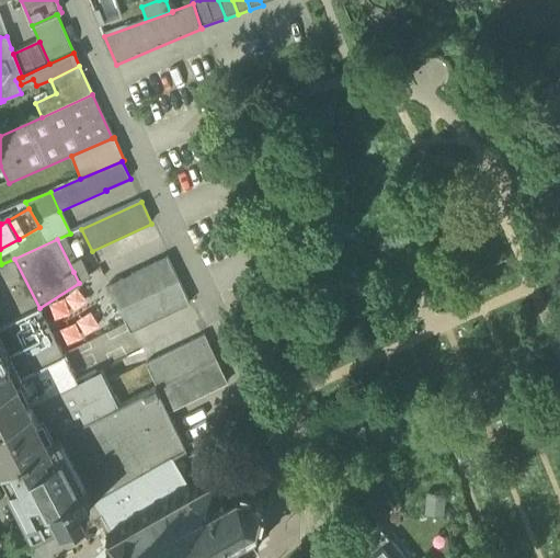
[(0,328),(40,308),(14,259),(1,264),(0,264),(0,328)]
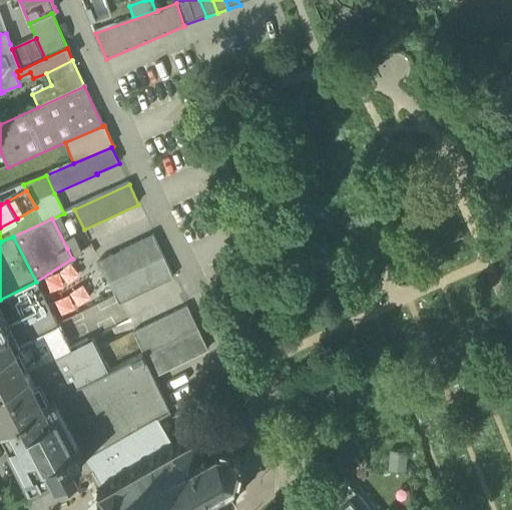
[(99,262),(109,283),(141,267),(163,257),(153,236),(99,262)]
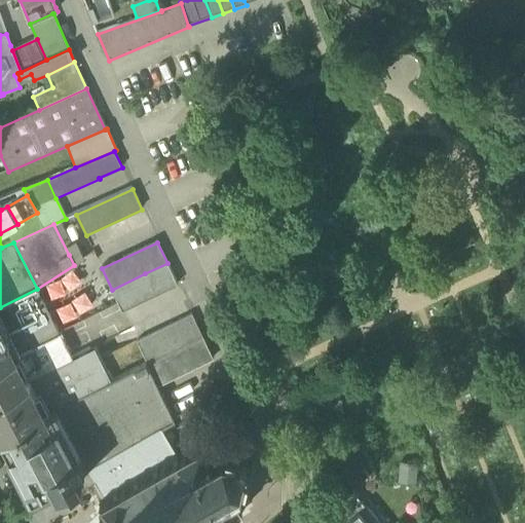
[(69,255),(74,265),(84,259),(78,250),(69,255)]
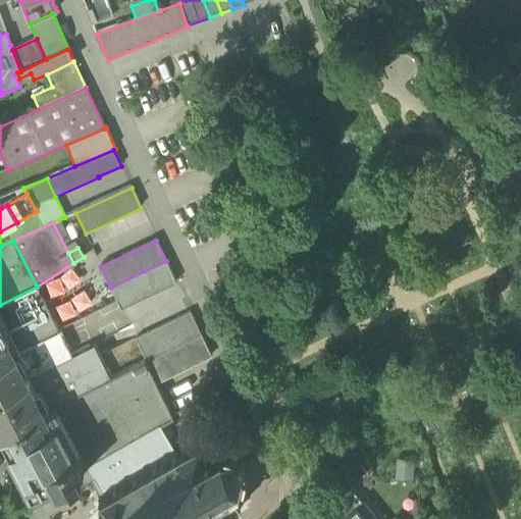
[(166,261),(144,271),(155,294),(176,283),(172,273),(166,261)]
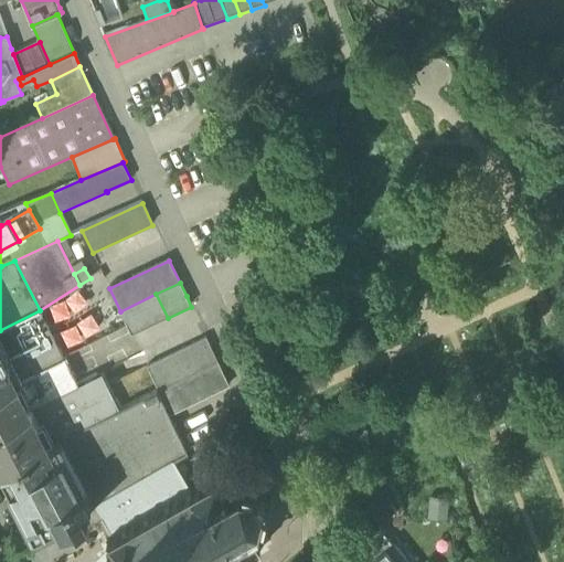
[(131,336),(168,318),(156,294),(120,311),(127,326),(131,336)]
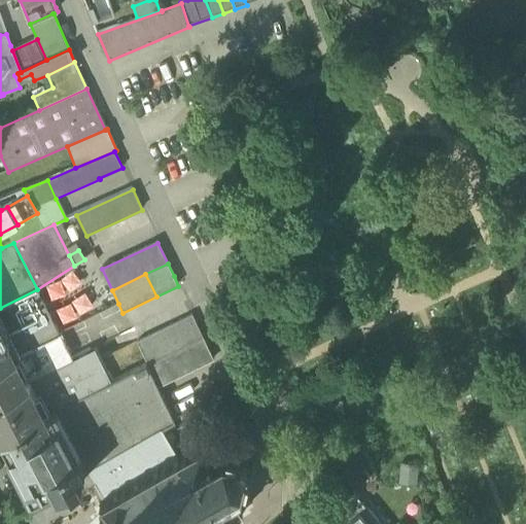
[(0,364),(60,335),(37,289),(0,308),(0,364)]
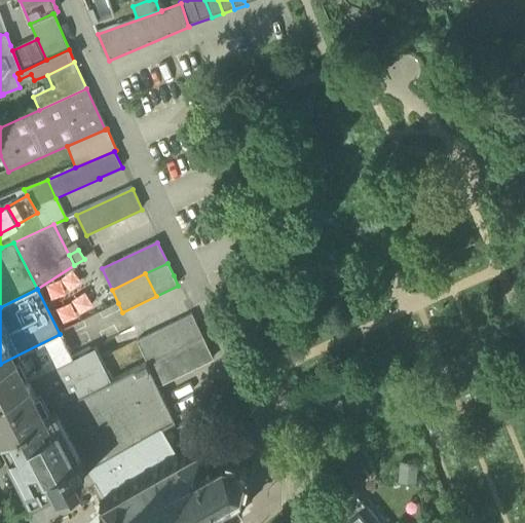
[(137,342),(147,364),(202,337),(192,315),(137,342)]
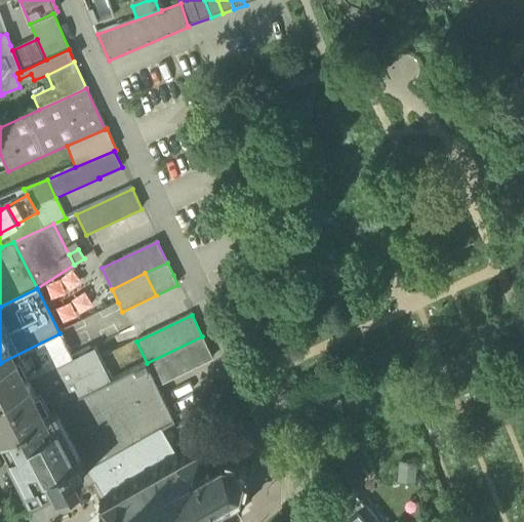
[(73,359),(59,333),(0,363),(0,396),(31,380),(73,359)]
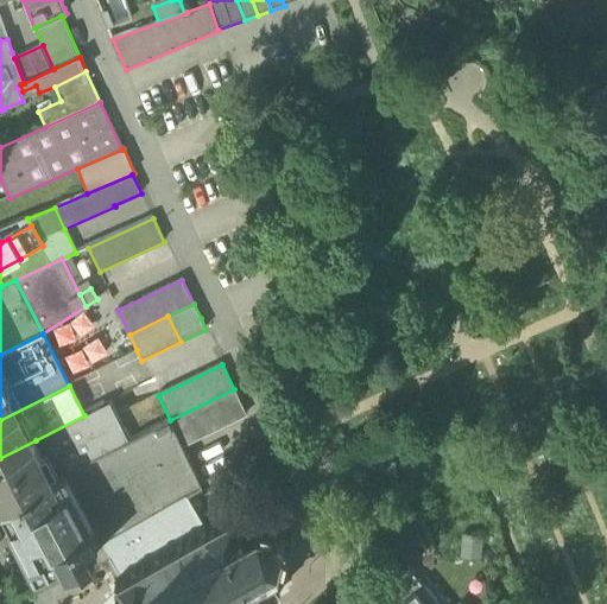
[(247,415),(234,389),(170,420),(183,447),(247,415)]
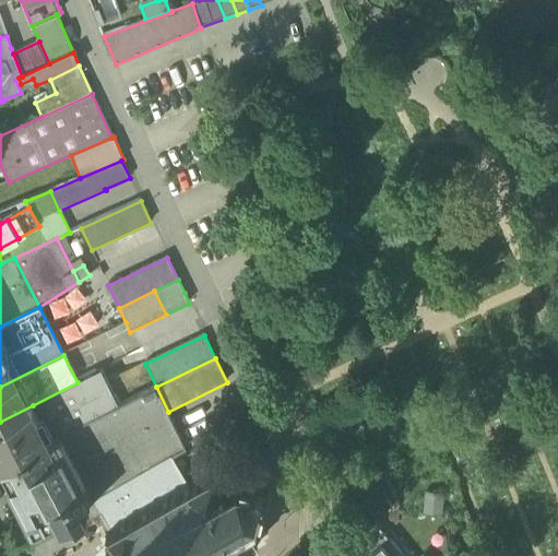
[(33,405),(50,440),(60,436),(118,406),(101,371),(78,382),(33,405)]
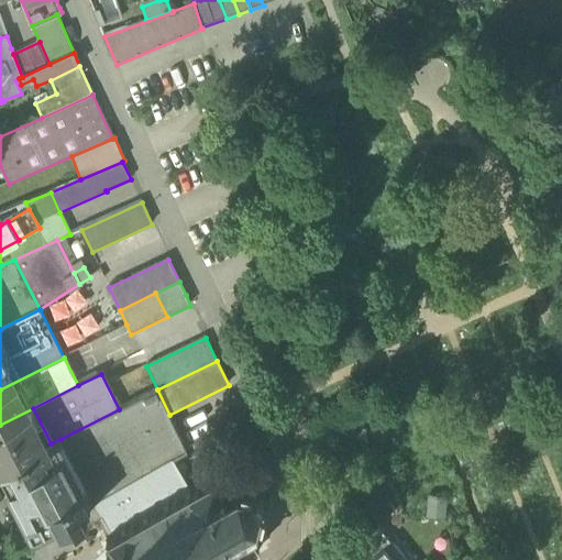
[(119,409),(61,439),(92,500),(96,505),(174,460),(187,452),(169,415),(157,390),(119,409)]
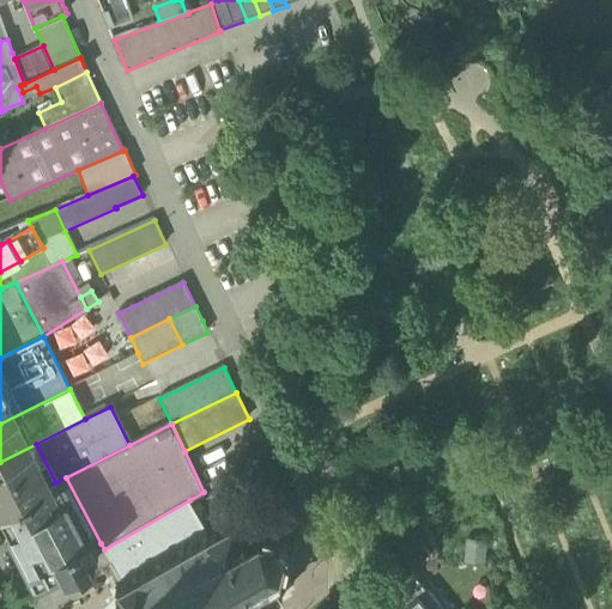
[(55,482),(36,444),(0,462),(0,506),(1,510),(55,482)]
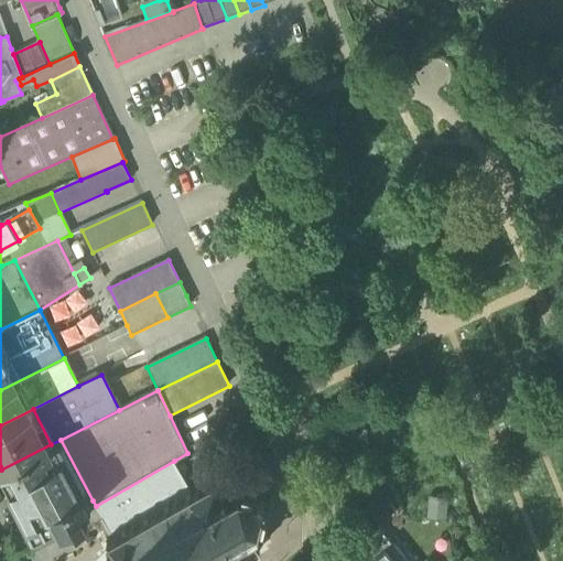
[(67,521),(78,516),(75,509),(85,504),(93,500),(61,440),(51,444),(1,470),(38,537),(61,525),(67,521)]
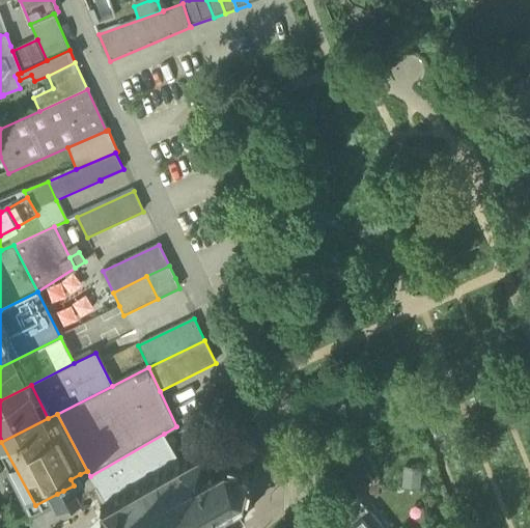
[(95,488),(104,501),(106,504),(118,497),(116,492),(118,490),(121,495),(139,485),(136,480),(139,478),(142,483),(160,473),(157,468),(159,467),(162,472),(179,462),(176,456),(164,434),(90,476),(87,471),(80,474),(84,482),(75,488),(74,485),(63,491),(68,502),(95,488)]
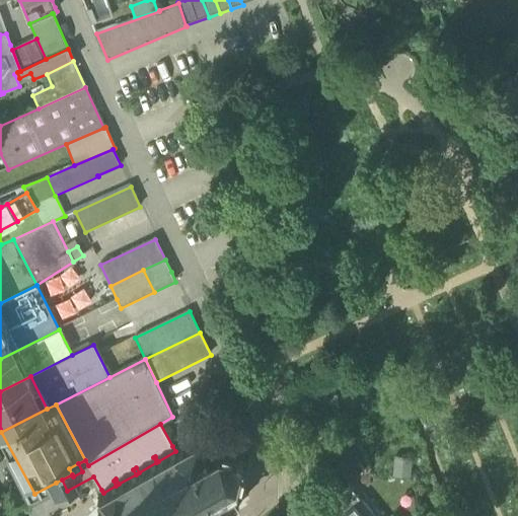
[(175,444),(172,446),(175,451),(158,461),(155,456),(153,457),(156,462),(139,472),(136,467),(133,469),(136,474),(119,484),(116,478),(114,481),(116,486),(103,493),(101,490),(99,491),(101,494),(98,496),(99,498),(102,496),(109,509),(106,511),(107,513),(111,511),(113,513),(109,515),(102,515),(101,513),(98,515),(217,515),(216,514),(233,505),(236,510),(238,508),(235,503),(236,502),(236,501),(241,498),(239,496),(234,499),(229,491),(230,490),(227,486),(237,480),(241,483),(243,481),(239,477),(242,466),(247,465),(247,462),(241,463),(236,453),(239,449),(236,447),(233,451),(222,448),(222,443),(220,443),(220,441),(222,440),(221,438),(219,439),(213,434),(213,432),(212,432),(211,434),(206,437),(205,436),(200,439),(199,438),(198,438),(195,433),(193,435),(196,440),(178,450),(175,444)]
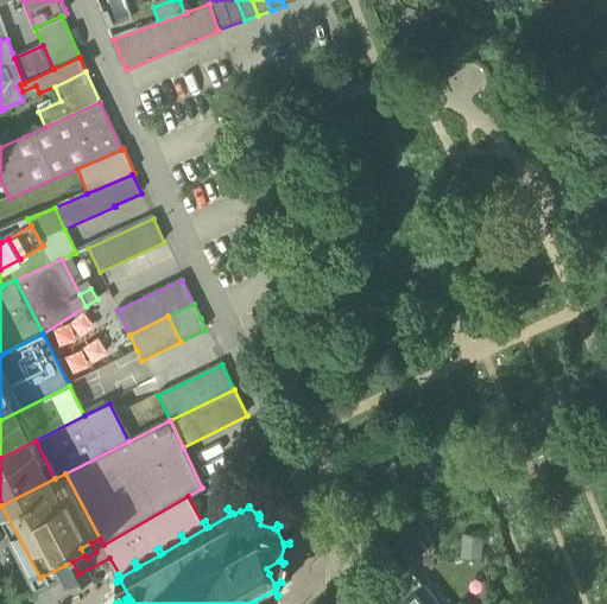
[(484,536),(463,535),(460,559),(481,561),(484,536)]
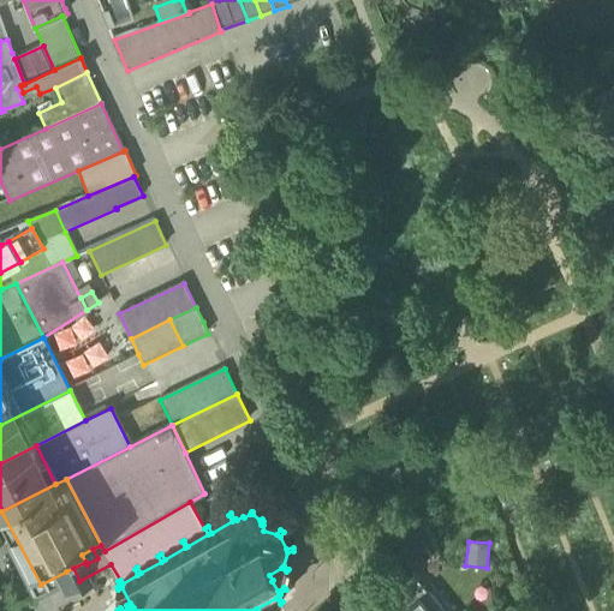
[(97,558),(93,549),(82,555),(85,562),(87,564),(97,558)]
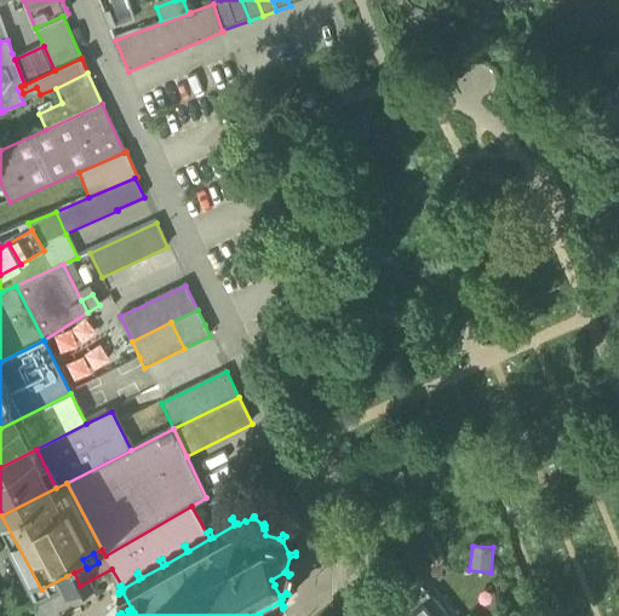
[(74,588),(80,586),(74,573),(67,576),(74,588)]
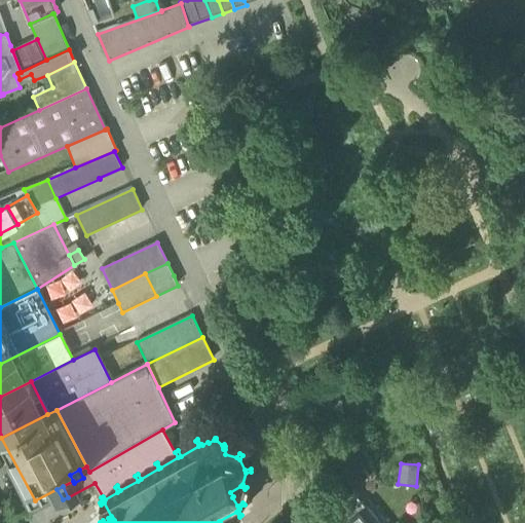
[(333,511),(342,522),(348,522),(366,508),(354,493),(333,511)]
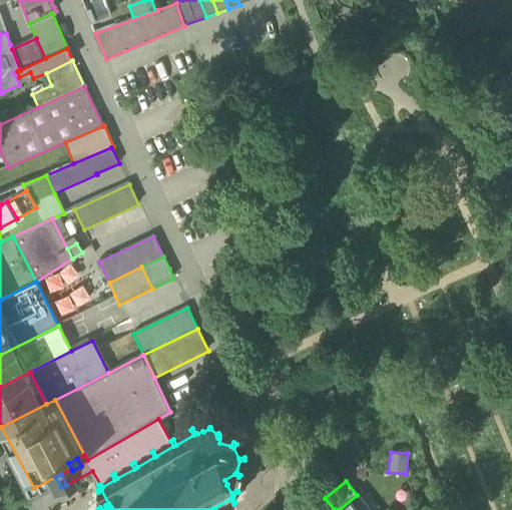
[(369,509),(357,495),(340,509),(369,509)]
